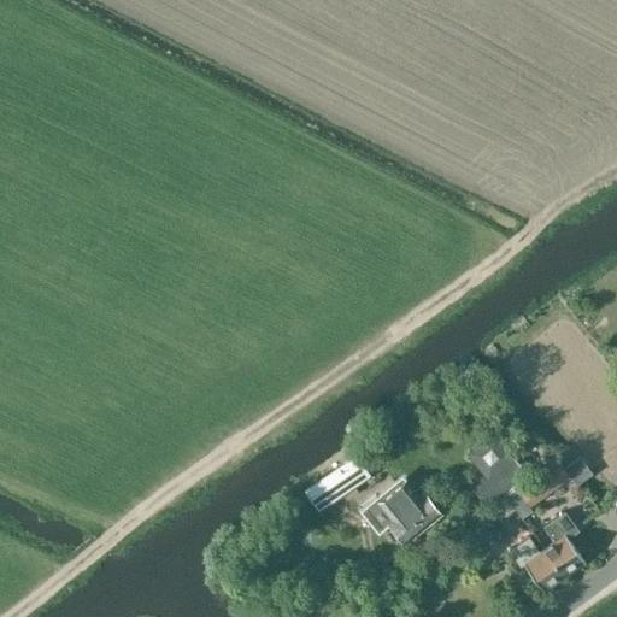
[(492,432),(466,452),(487,476),(472,488),(486,505),(526,471),(492,432)]
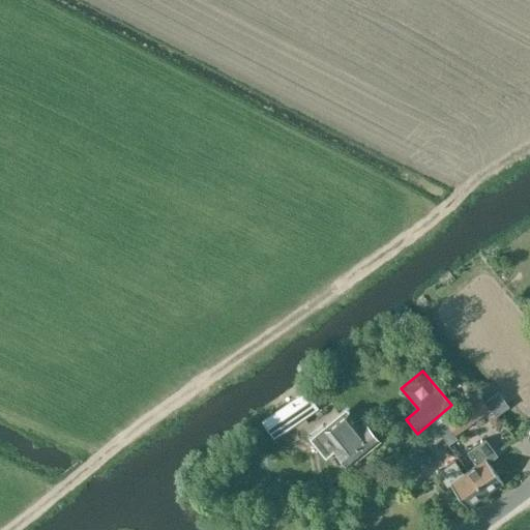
[(317,408),(302,387),(260,420),(273,438),(294,424),(291,421),(302,412),(305,415),(317,408)]
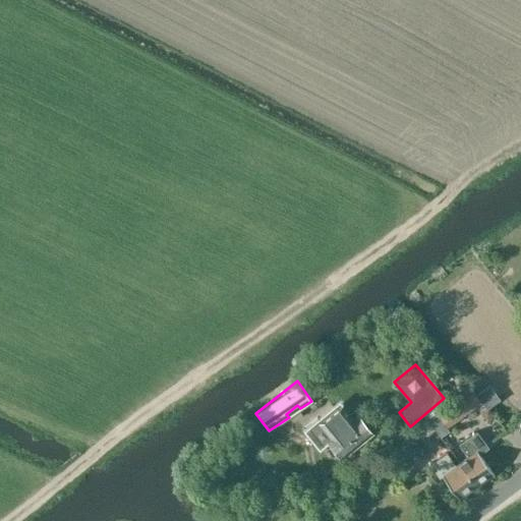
[(473,391),(439,416),(446,426),(480,401),(473,391)]
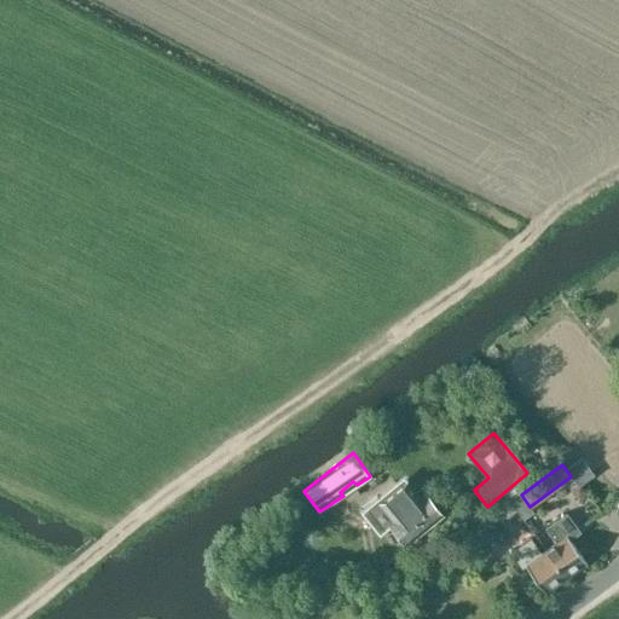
[(377,497),(362,509),(380,532),(389,524),(405,543),(443,513),(426,492),(421,496),(408,479),(403,484),(381,501),(377,497)]
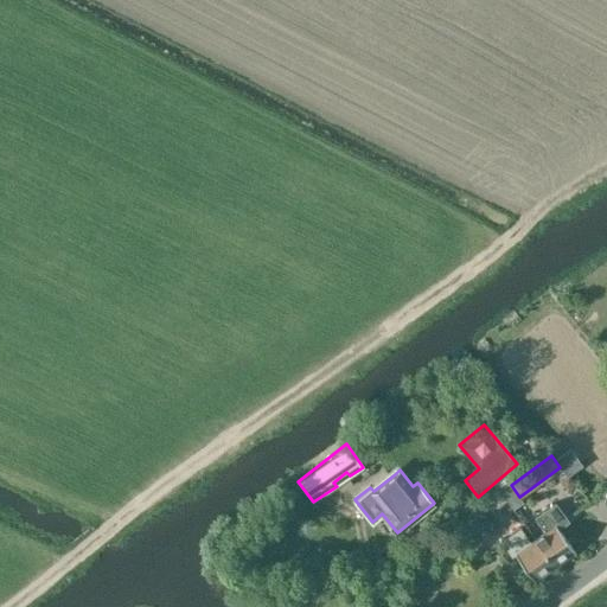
[(544,530),(534,538),(555,567),(575,553),(557,529),(569,521),(555,502),(535,517),(544,530)]
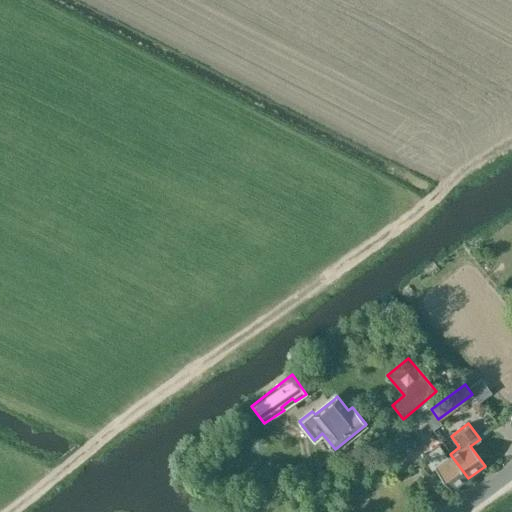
[(396,430),(387,437),(396,450),(406,443),(396,430)]
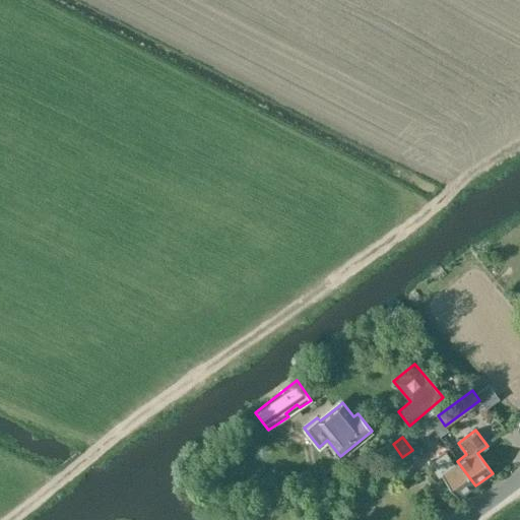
[(458,498),(475,485),(457,461),(454,463),(446,451),(429,464),(438,477),(440,475),(458,498)]
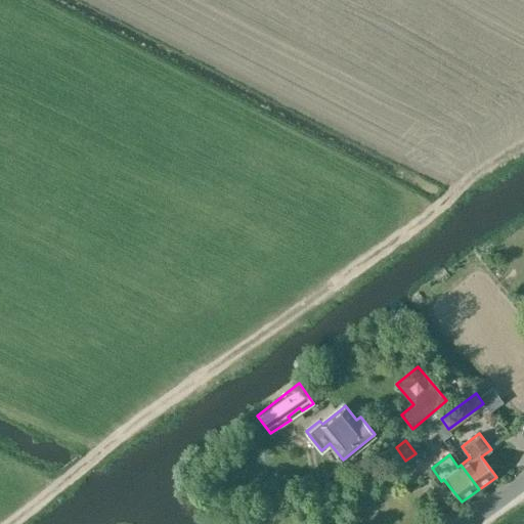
[(396,457),(386,466),(392,473),(402,464),(396,457)]
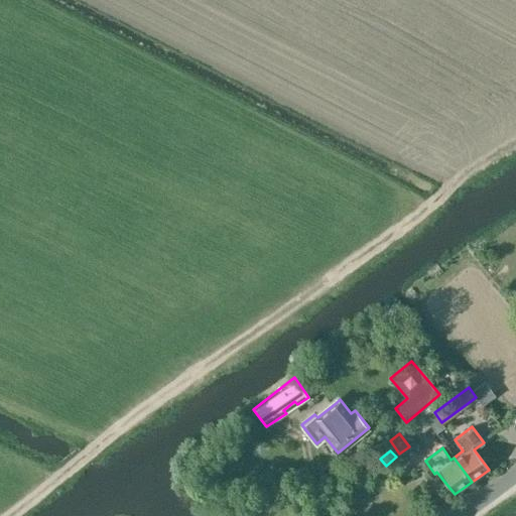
All buildings are outlined.
